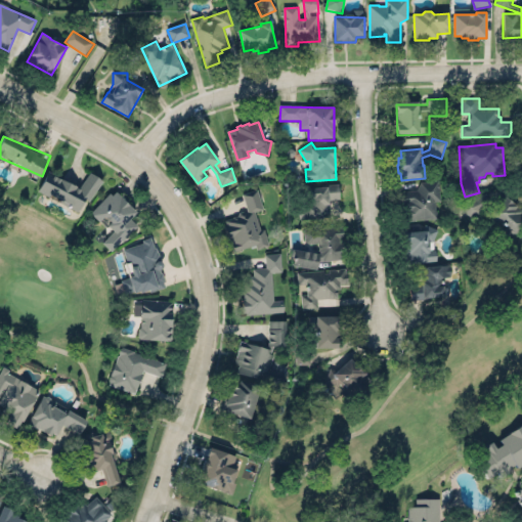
[(39,192),(80,211),(85,200),(92,203),(102,180),(88,174),(82,189),(47,173),(39,192)]
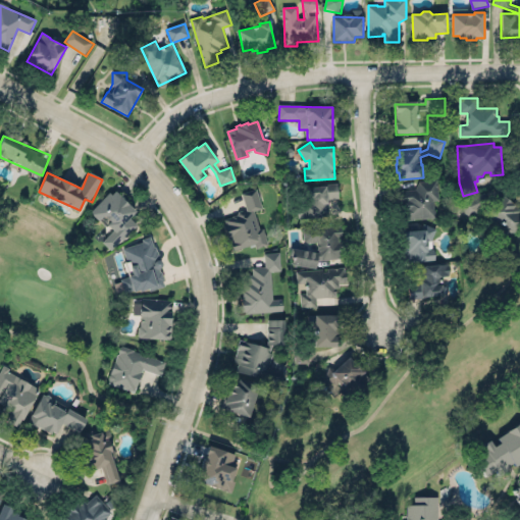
[(400,192),(402,221),(435,219),(435,202),(439,202),(438,182),(417,183),(418,191),(400,192)]
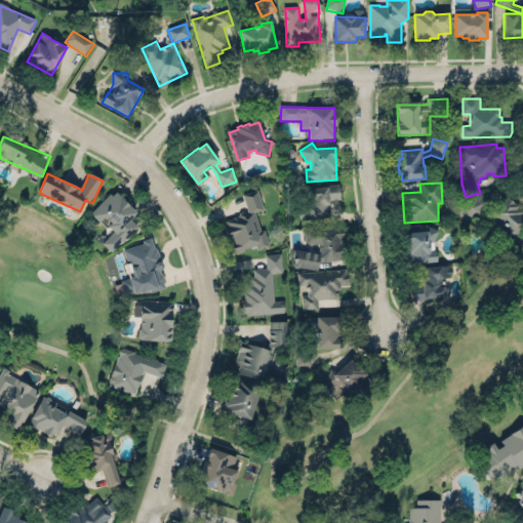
[(299,220),(299,209),(307,208),(306,189),(325,188),(325,187),(338,186),(339,200),(329,201),(330,218),(299,220)]
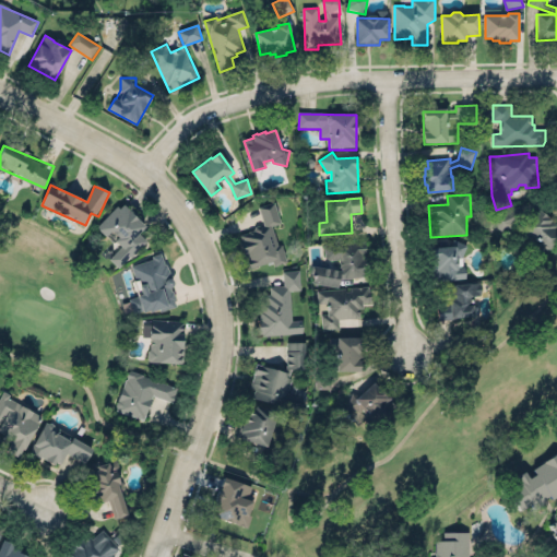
[(250,270),(273,262),(274,267),(287,262),(282,245),(279,246),(272,226),(282,224),(280,216),(284,215),(279,202),(275,203),(259,208),(265,227),(240,236),(241,238),(238,239),(245,255),(246,255),(250,270)]
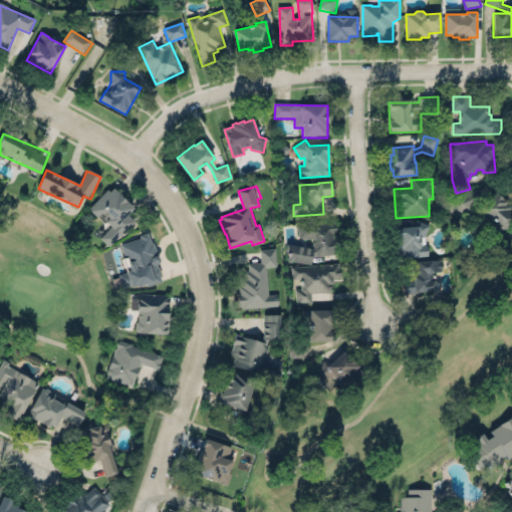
[(453,197),(457,214),(480,208),(485,225),(488,224),(490,234),(511,228),(511,214),(506,192),(491,196),(489,188),(453,197)]
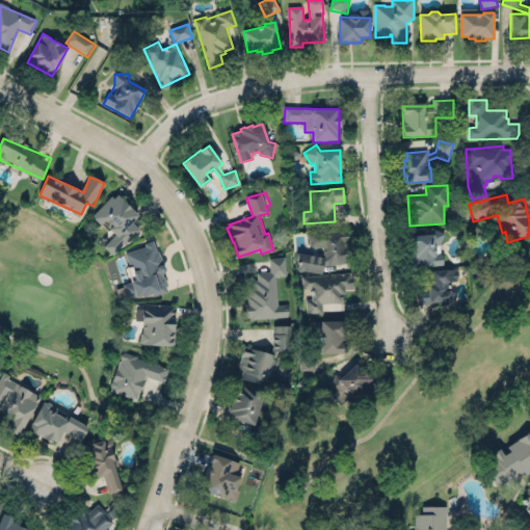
[(117,195),(138,215),(132,221),(140,230),(126,245),(124,244),(113,256),(104,247),(115,235),(109,230),(112,227),(106,220),(101,226),(93,217),(112,197),(113,199),(117,195)]
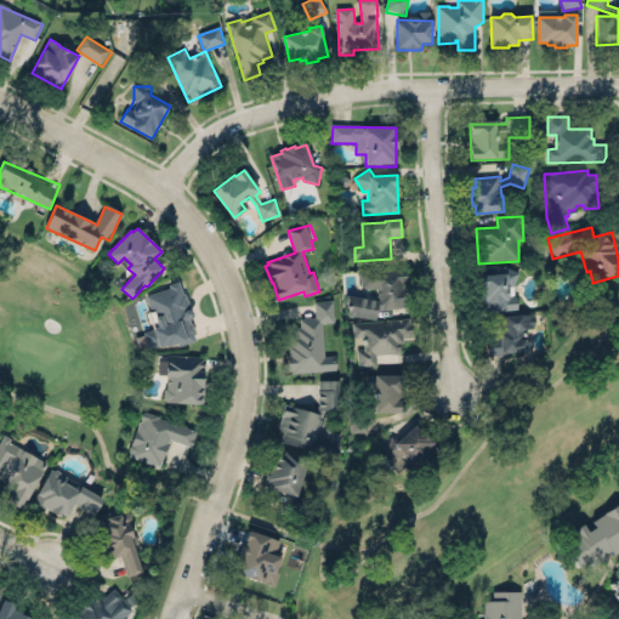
[(478,276),(482,313),(506,312),(506,311),(518,310),(517,297),(511,297),(510,288),(515,287),(521,273),(505,266),(501,274),(478,276)]
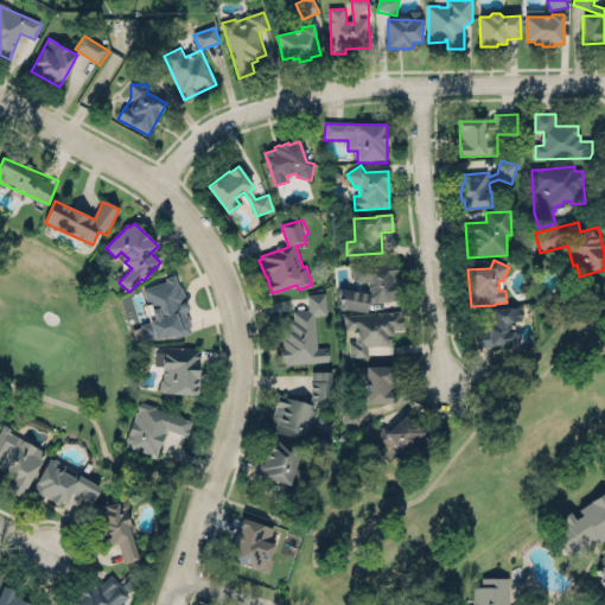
[(397,262),(354,267),(355,280),(358,284),(369,282),(370,292),(368,294),(343,290),(339,309),(368,313),(370,301),(373,304),(397,301),(395,287),(399,287),(399,282),(395,282),(394,278),(399,276),(397,262)]
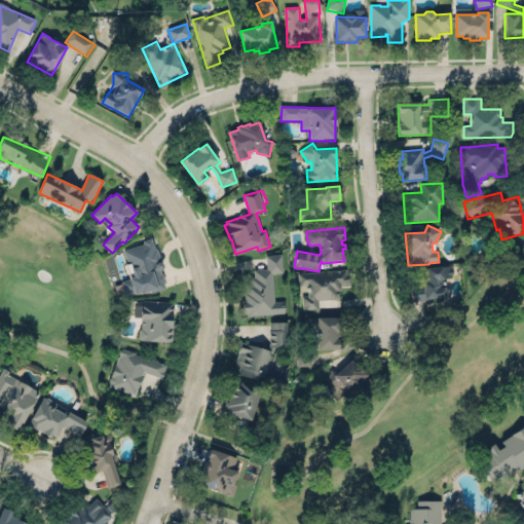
[(126,298),(166,289),(155,241),(125,249),(133,279),(122,282),(126,298)]
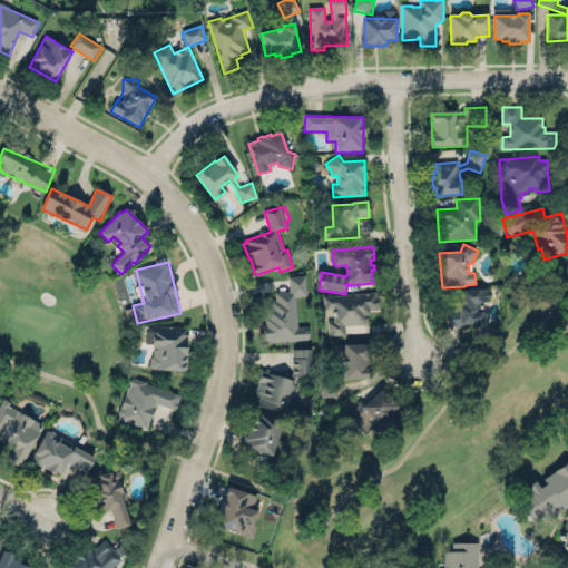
[(290,278),(305,276),(306,295),(295,296),(297,329),(307,327),(309,340),(268,343),(268,340),(264,341),(263,325),(265,325),(264,317),(266,317),(265,309),(271,309),(271,301),(276,301),(276,293),(290,292),(290,278)]
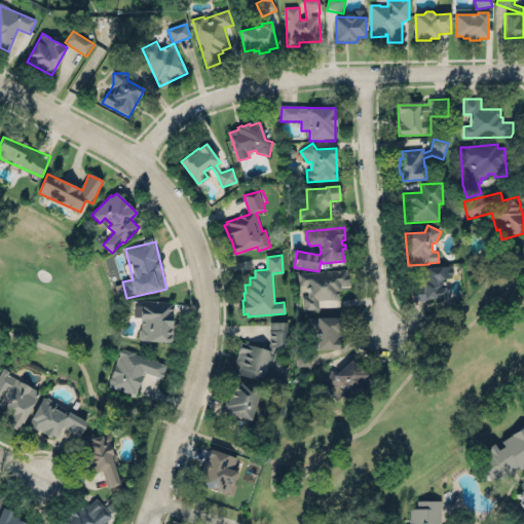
[(421,268),(423,287),(412,288),(413,303),(447,299),(446,295),(450,295),(449,289),(444,289),(443,279),(454,277),(453,265),(421,268)]
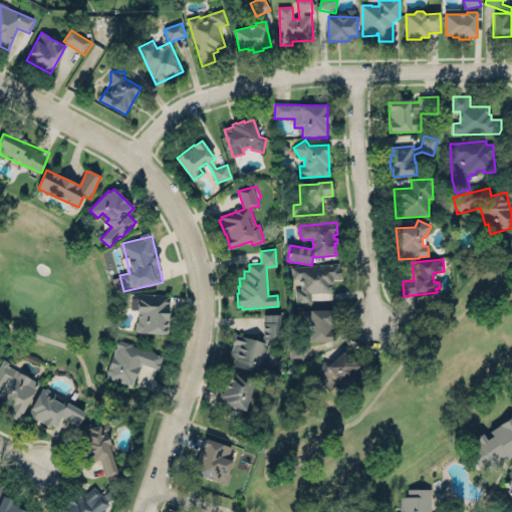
[(340,263),(323,265),(324,268),(319,269),(318,266),(292,268),(293,280),(301,279),(302,289),(296,290),(297,305),(312,303),(312,294),(331,292),(331,284),(333,283),(333,279),(341,278),(340,263)]
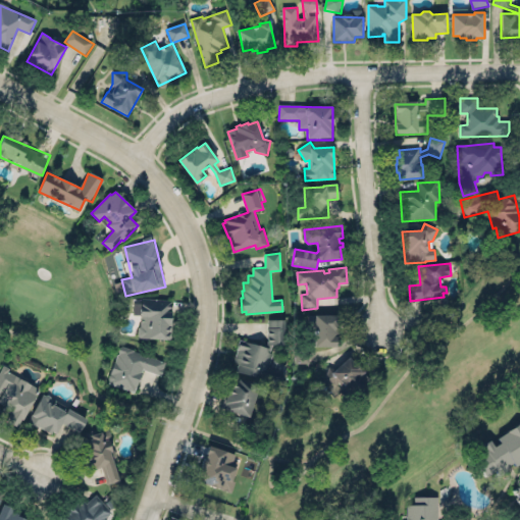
[(171,302),(134,300),(133,316),(141,316),(141,326),(139,328),(139,336),(140,339),(169,341),(171,302)]
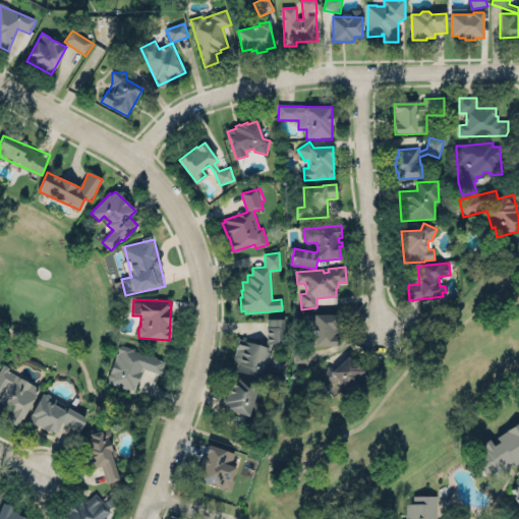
[(315,315),(337,316),(337,347),(314,346),(315,315)]
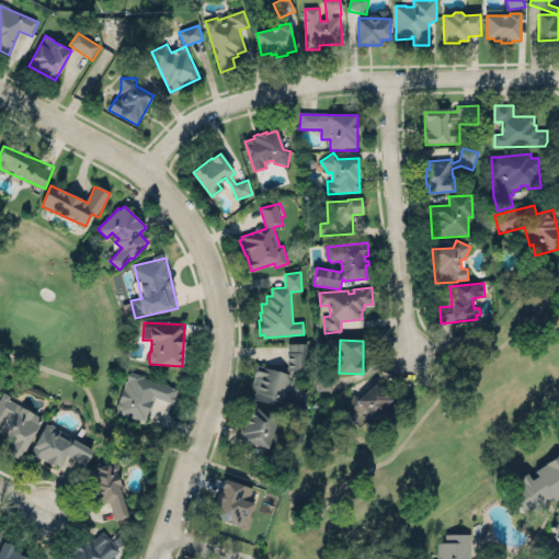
[(259,367),(252,390),(255,391),(255,392),(258,392),(255,399),(301,412),(303,407),(280,400),(288,396),(294,380),(292,379),(294,372),(306,372),(306,344),(288,344),(288,375),(259,367)]
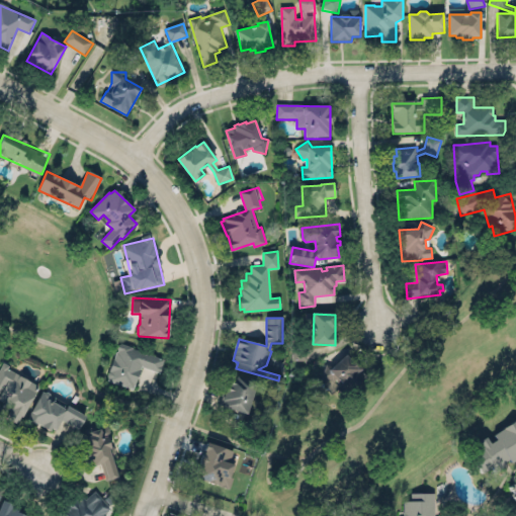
[(134,390),(135,387),(136,387),(136,384),(135,384),(137,378),(139,378),(142,371),(141,371),(142,367),(161,373),(165,360),(133,349),(134,348),(121,344),(117,346),(116,348),(118,350),(117,352),(116,352),(114,359),(113,359),(109,371),(110,371),(108,372),(107,375),(108,378),(107,380),(134,390)]
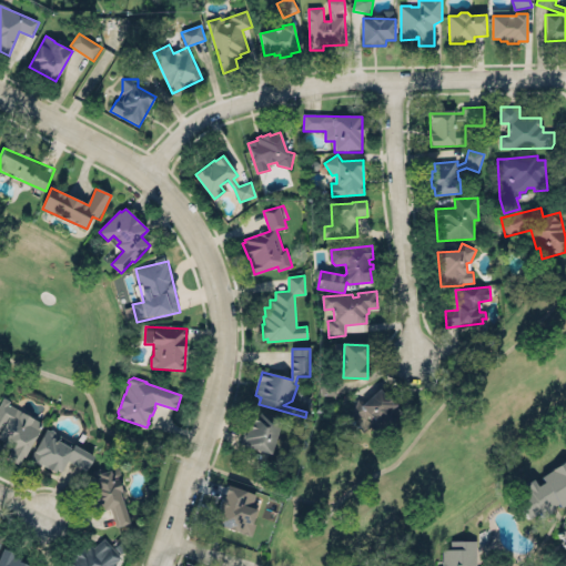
[(380,388),(362,405),(356,404),(353,415),(366,420),(370,416),(375,424),(377,424),(382,420),(387,427),(398,420),(397,420),(403,414),(397,407),(398,406),(390,395),(387,397),(380,388)]
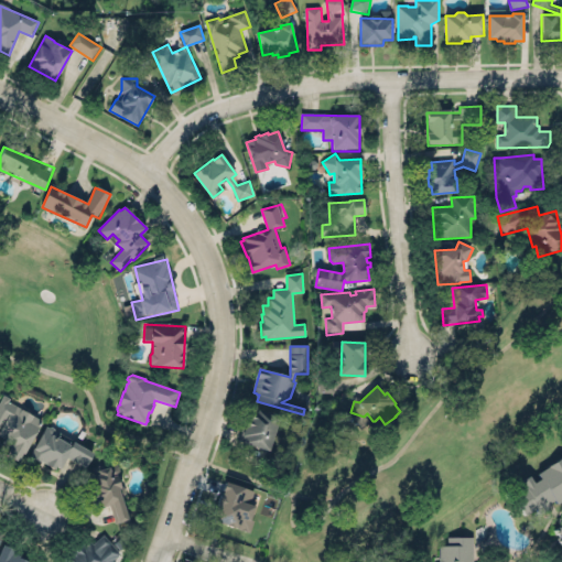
[(7,456),(22,464),(42,418),(1,400),(0,400),(0,435),(7,439),(3,445),(10,447),(7,456)]
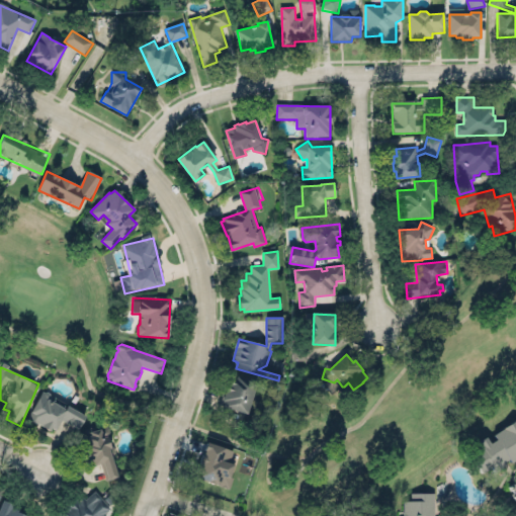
[(223,391),(218,406),(248,415),(249,411),(254,408),(258,395),(254,394),(257,383),(238,377),(236,380),(232,379),(230,385),(227,384),(223,391)]
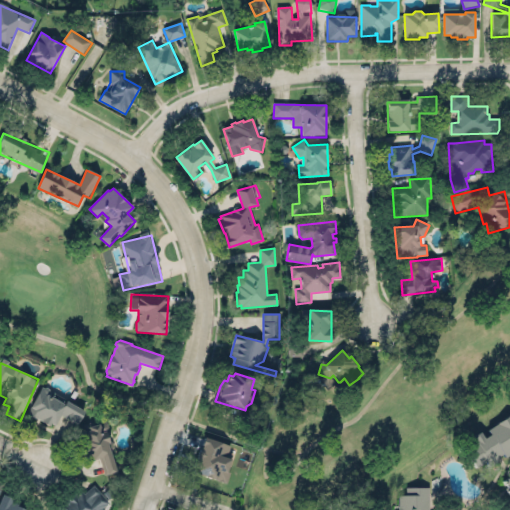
[(85,412),(66,402),(41,389),(28,414),(54,428),(60,416),(78,425),(85,412)]
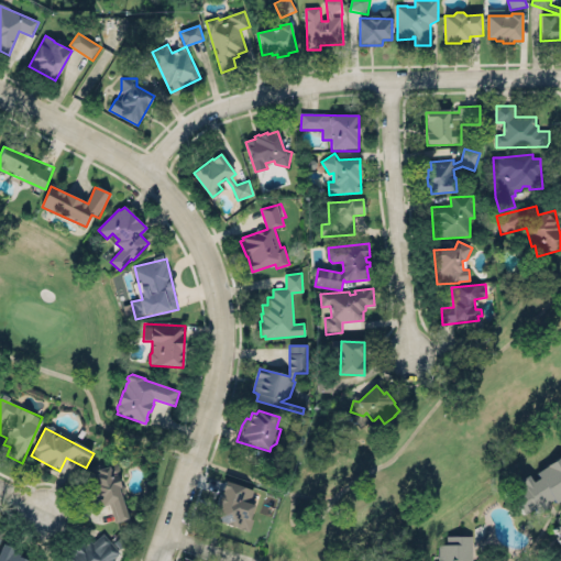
[(514,493),(520,503),(518,505),(525,515),(536,509),(539,514),(547,508),(546,506),(554,501),(557,504),(560,502),(560,459),(538,474),(540,479),(534,483),(529,476),(521,481),(525,486),(514,493)]
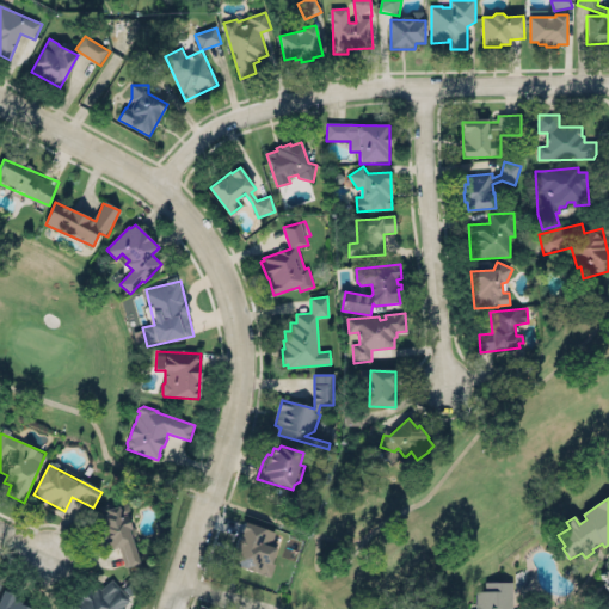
[(118,548),(125,570),(143,564),(135,537),(136,536),(134,528),(131,527),(130,528),(127,517),(130,516),(130,512),(128,505),(125,504),(96,515),(99,524),(96,524),(99,535),(96,536),(99,546),(106,543),(110,551),(118,548)]
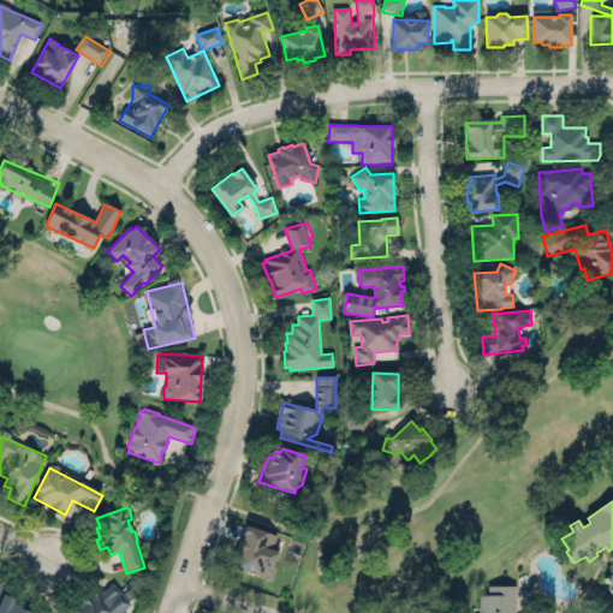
[(247,523),(242,537),(238,542),(231,563),(261,572),(260,576),(273,581),(279,566),(274,565),(284,535),(247,523)]
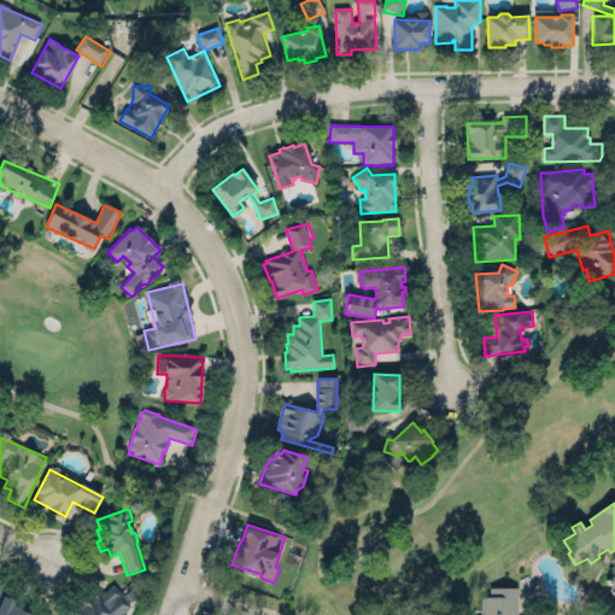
[(123,614),(132,607),(113,587),(103,597),(98,592),(91,598),(89,597),(82,603),(81,601),(76,605),(78,607),(72,613),(72,614),(123,614)]
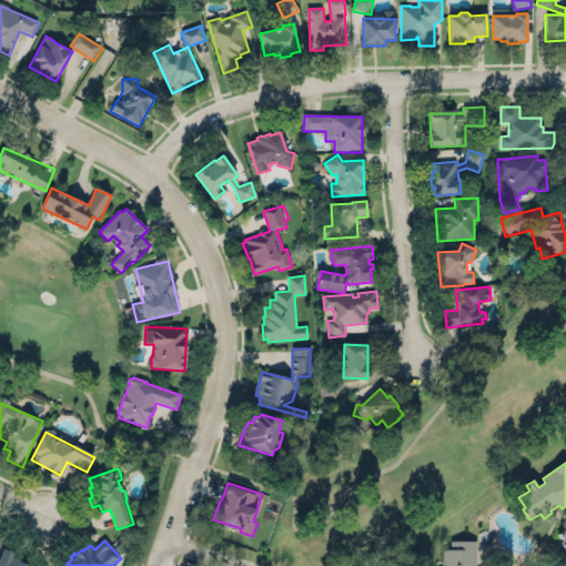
[(443,565),(443,549),(451,549),(451,541),(478,541),(478,565),(443,565)]
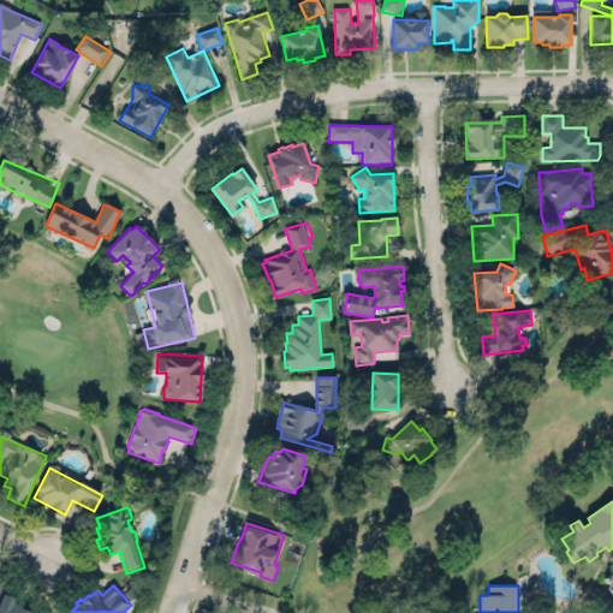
[(24,612),(22,611),(23,608),(16,605),(18,600),(4,593),(0,601),(0,612),(24,612)]
